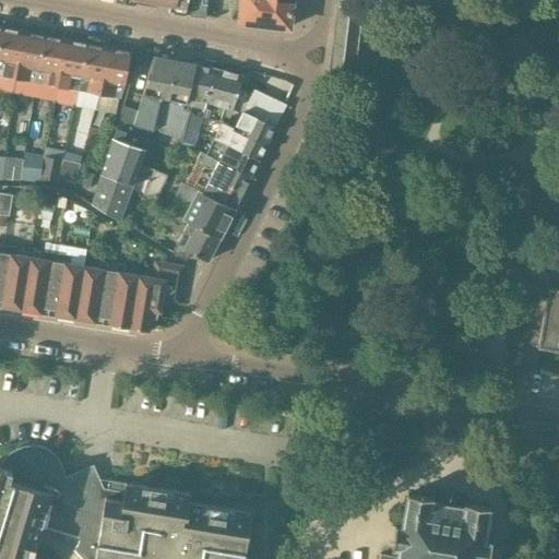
[(185,14),(187,0),(119,0),(119,2),(131,4),(131,0),(150,0),(162,2),(175,4),(174,12),(185,14)]
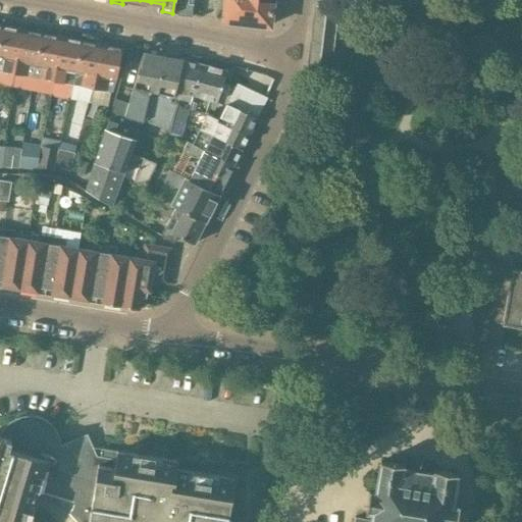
[(178,0),(177,15),(192,16),(193,0),(178,0)]
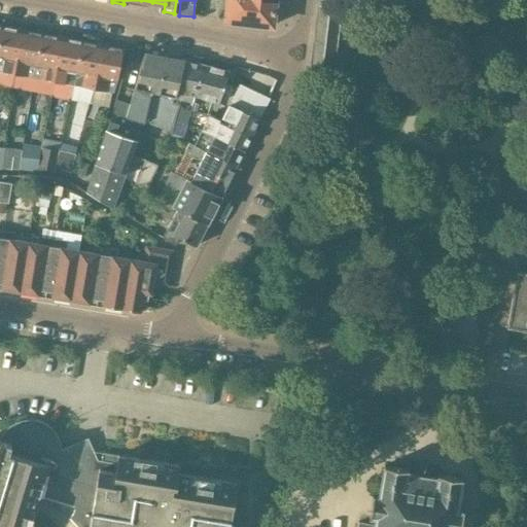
[(227,0),(226,6),(225,21),(272,26),(275,0),(227,0)]
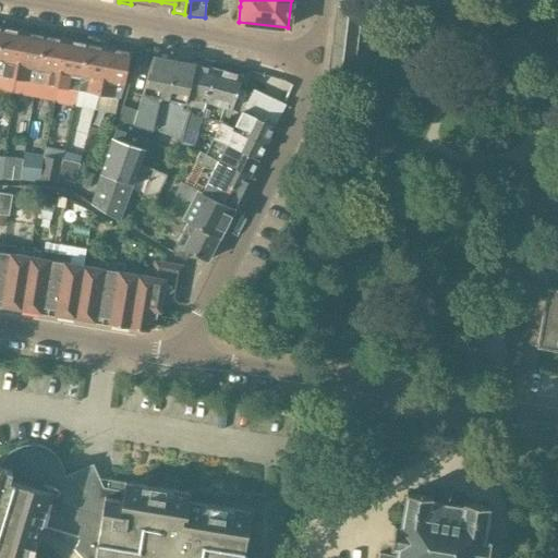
[(337,3),(328,83),(341,85),(351,86),(360,5),(351,4),(337,3)]
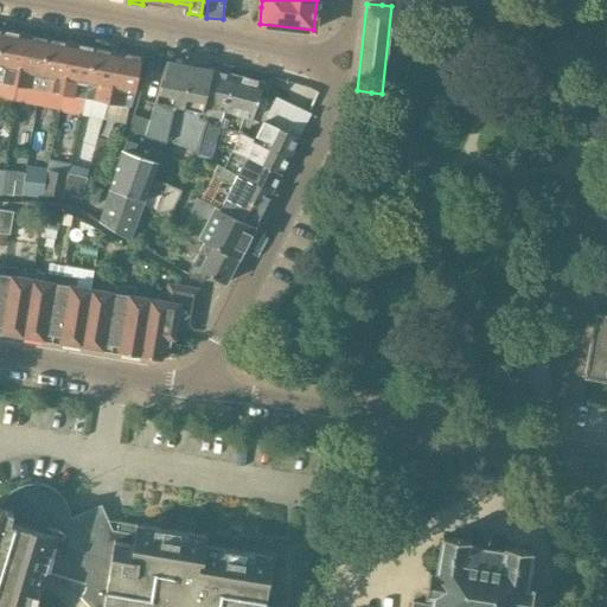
[(4,31),(0,48),(0,81),(17,85),(26,34),(4,31)]
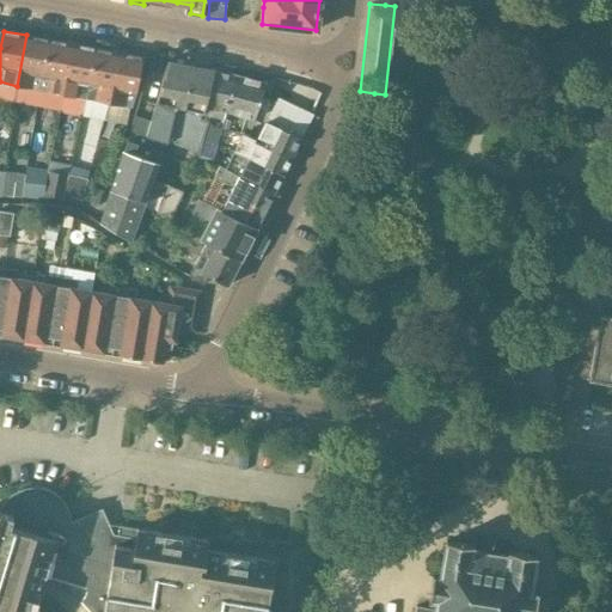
[(26,35),(17,86),(40,90),(49,40),(26,35)]
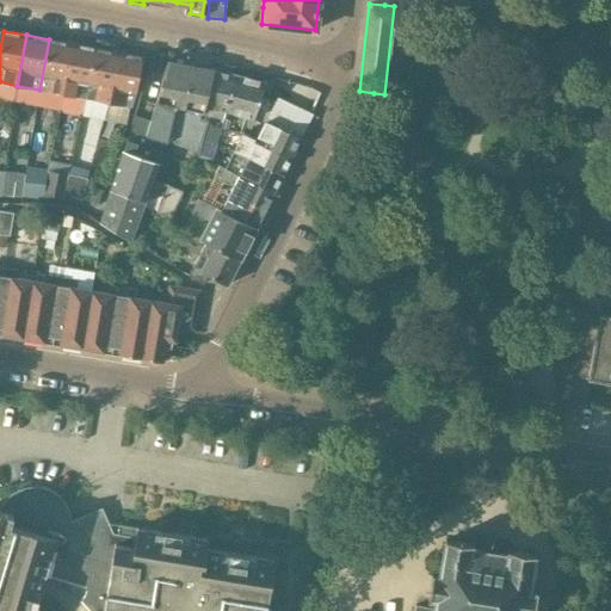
[(41,90),(38,105),(60,109),(62,94),(63,94),(73,43),(49,39),(39,90),(41,90)]
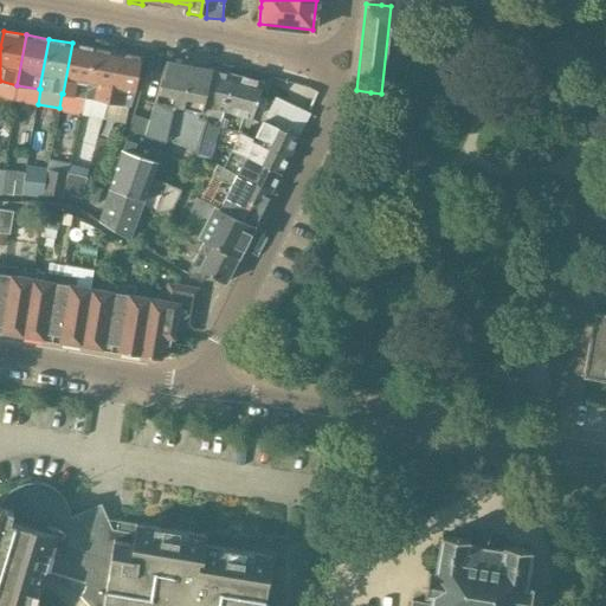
[(72,43),(63,94),(84,97),(85,98),(95,47),(72,43)]
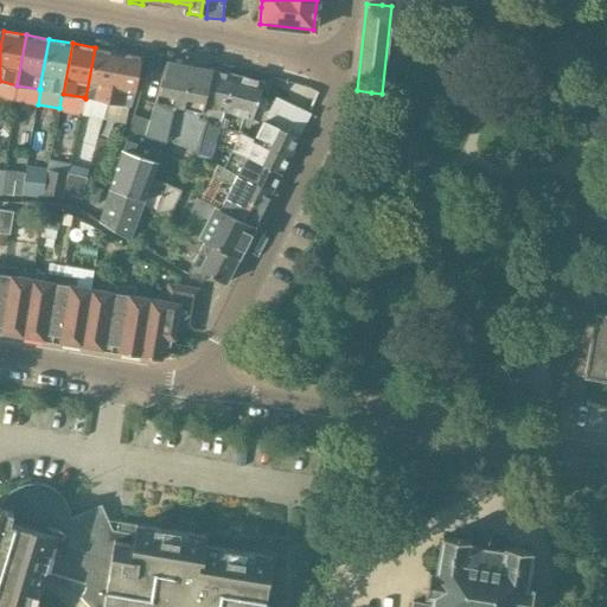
[(95,48),(85,98),(87,98),(109,102),(117,52),(95,48)]
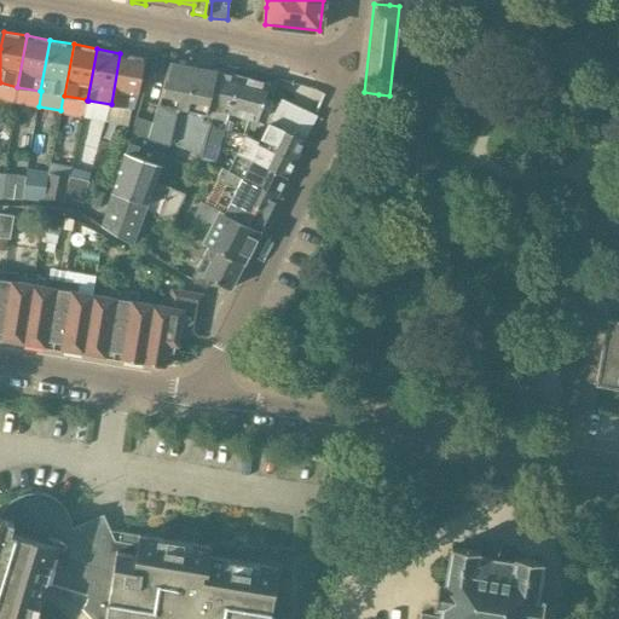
[(120,53),(111,104),(133,109),(138,94),(145,57),(140,57),(120,53)]
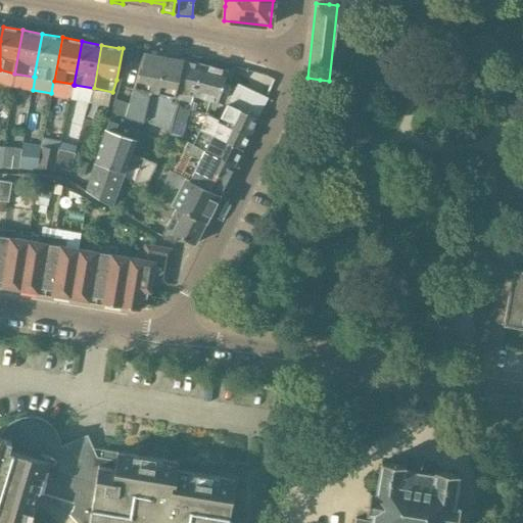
[(174,121),(177,107),(179,99),(180,96),(174,94),(183,60),(144,53),(129,102),(128,106),(126,115),(143,122),(171,131),(174,121)]
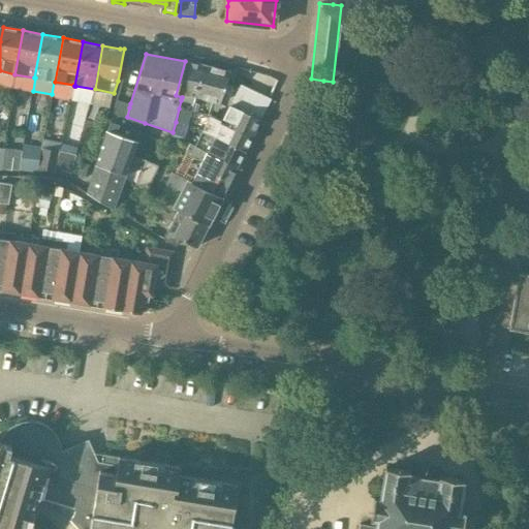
[(185,61),(176,95),(182,97),(181,100),(193,102),(195,97),(195,96),(203,65),(185,61)]
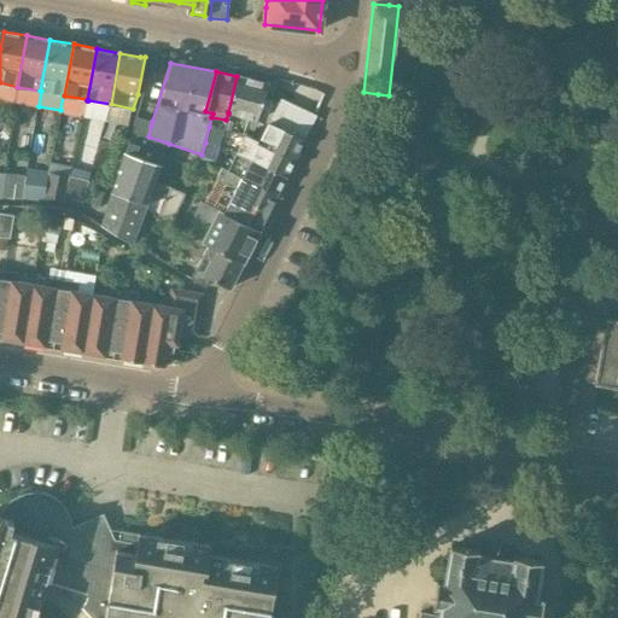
[(237,76),(228,112),(257,121),(268,85),(267,85),(237,76)]
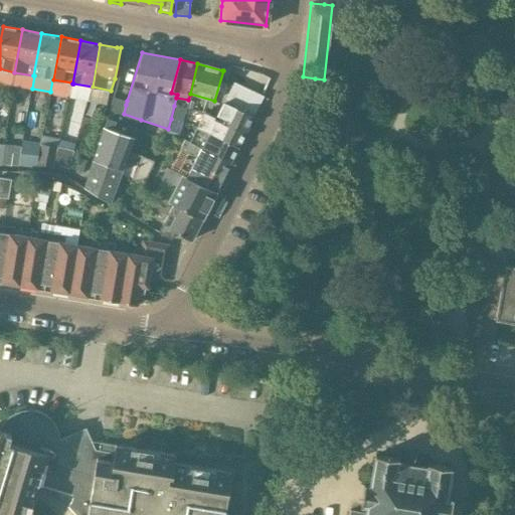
[(209,113),(206,118),(214,122),(217,116),(246,131),(253,117),(264,97),(263,96),(241,86),(233,82),(232,86),(224,102),(218,113),(211,110),(209,113)]
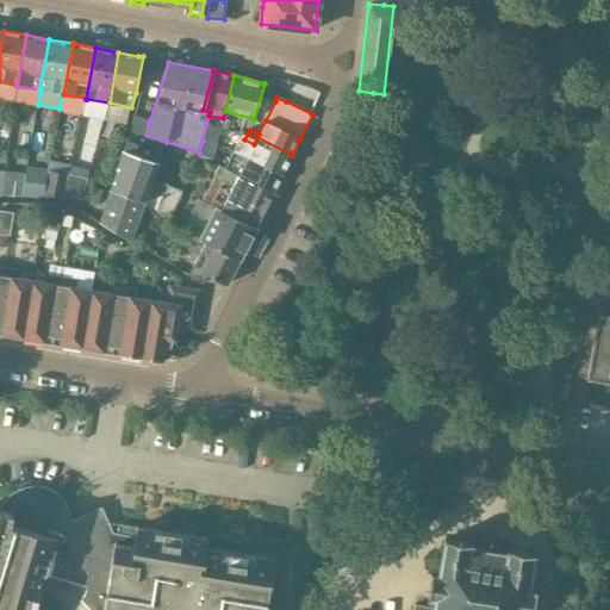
[(124,149),(100,222),(129,241),(142,207),(154,179),(160,161),(162,155),(167,142),(147,135),(149,124),(142,122),(134,119),(128,141),(126,139),(124,149)]
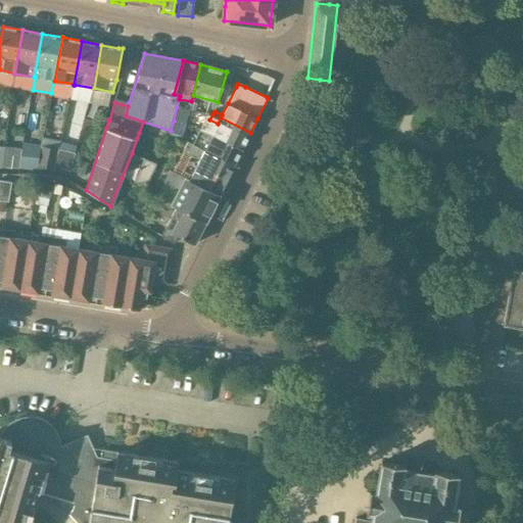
[(206,117),(200,130),(203,131),(212,133),(242,149),(243,147),(247,138),(250,133),(221,117),(218,124),(209,120),(206,117)]
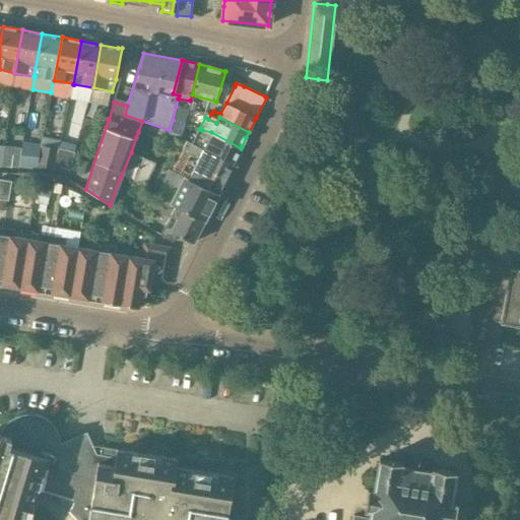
[(170,130),(169,134),(171,135),(174,136),(178,138),(183,123),(182,122),(173,120),(170,130)]
